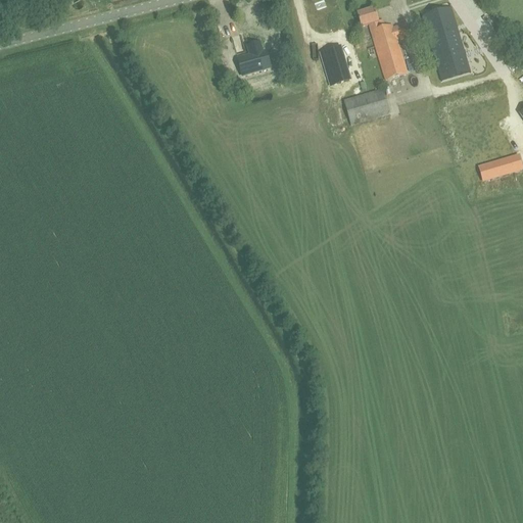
[(473,70),(455,7),(428,15),(446,78),(473,70)]
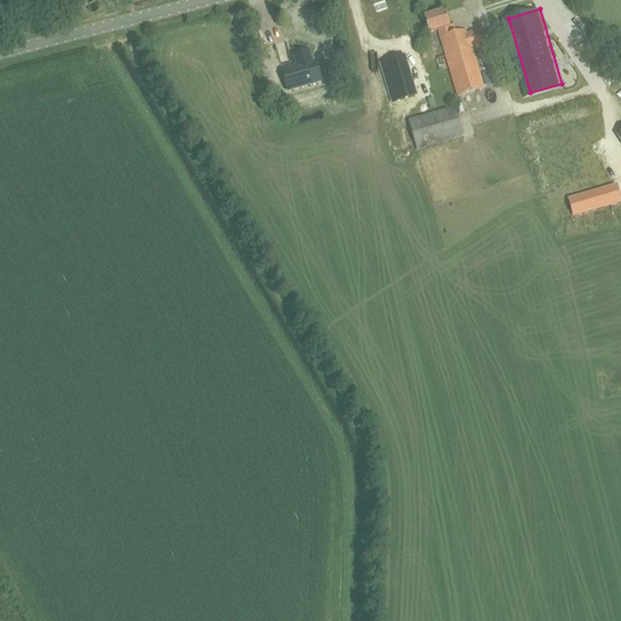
[(450,35),(440,38),(457,96),(483,89),(472,49),(485,45),(482,30),(467,34),(466,32),(450,35)]
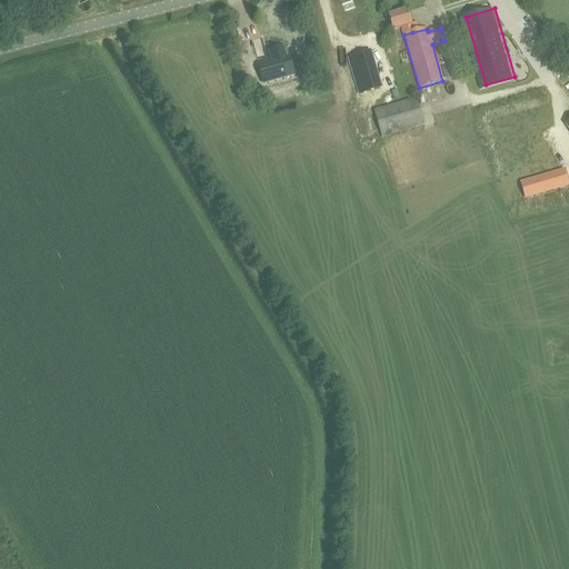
[(289,57),(286,58),(282,48),(273,50),(277,60),(259,66),(263,83),(293,75),(289,57)]
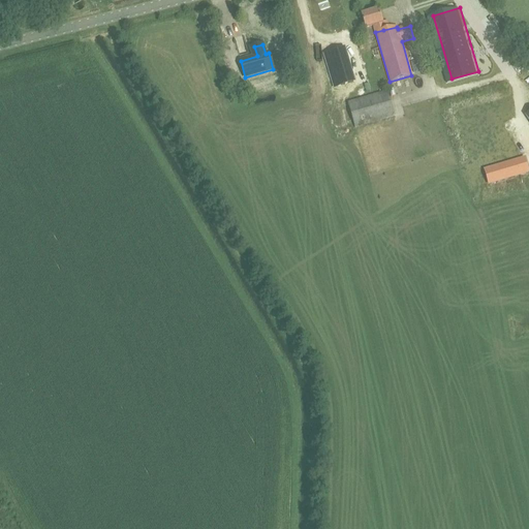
[(343,49),(325,55),(335,87),(353,82),(343,49)]
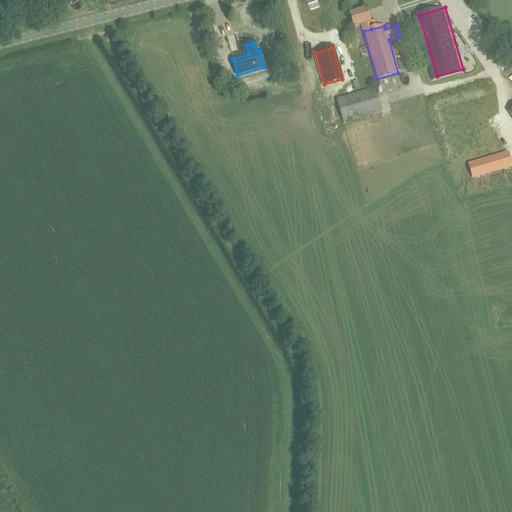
[(366,125),(384,120),(375,88),(336,100),(344,124),(364,118),(366,125)]
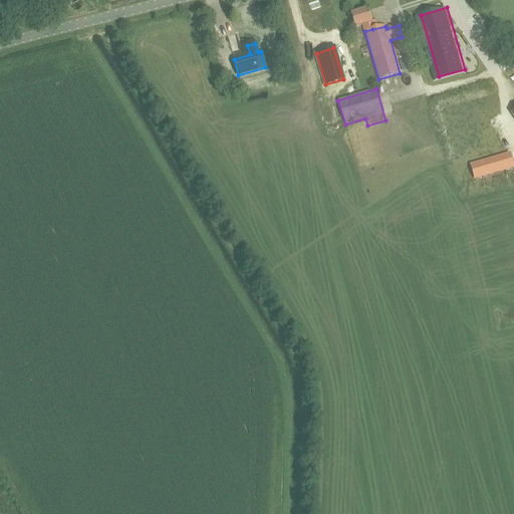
[(504,156),(465,167),(469,180),(508,168),(504,156)]
